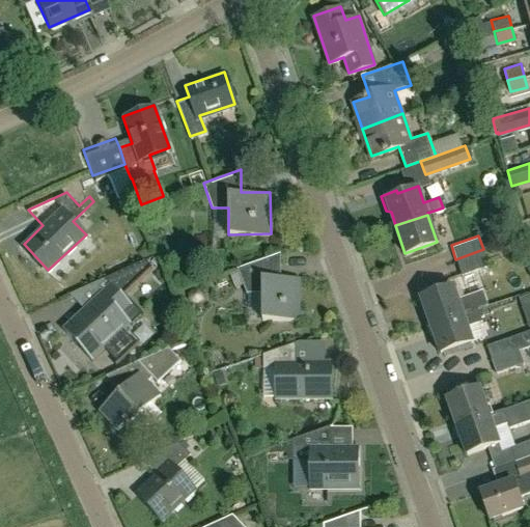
[(483,249),(455,259),(461,273),(487,262),(483,249)]
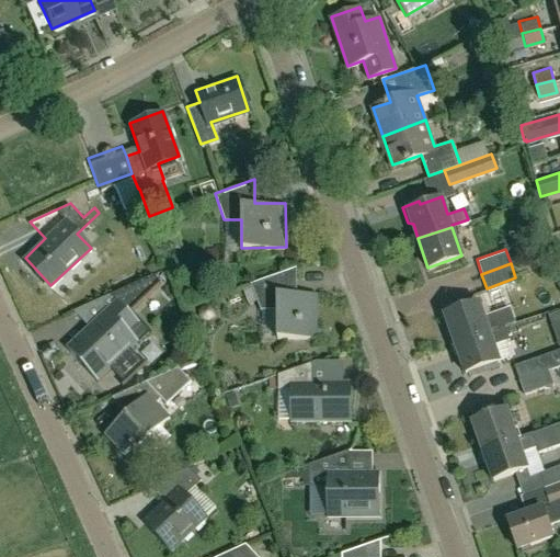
[(285,293),(286,270),(251,282),(251,283),(241,286),(248,300),(256,297),(260,308),(277,308),(277,336),(316,336),(317,292),(285,293)]
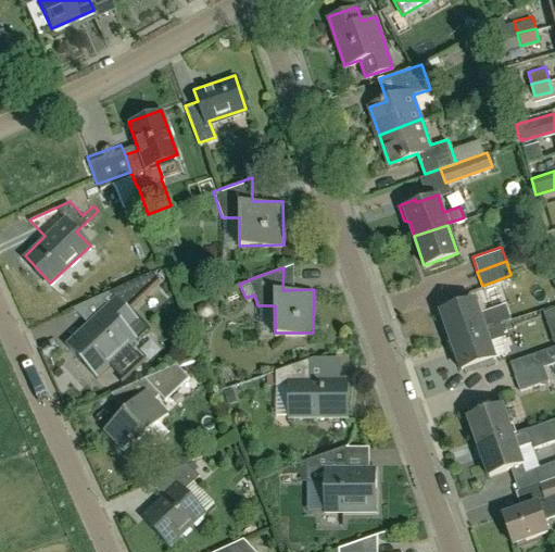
[(65,345),(96,376),(109,364),(122,378),(142,359),(128,345),(148,326),(129,306),(159,278),(151,271),(73,306),(88,323),(65,345)]
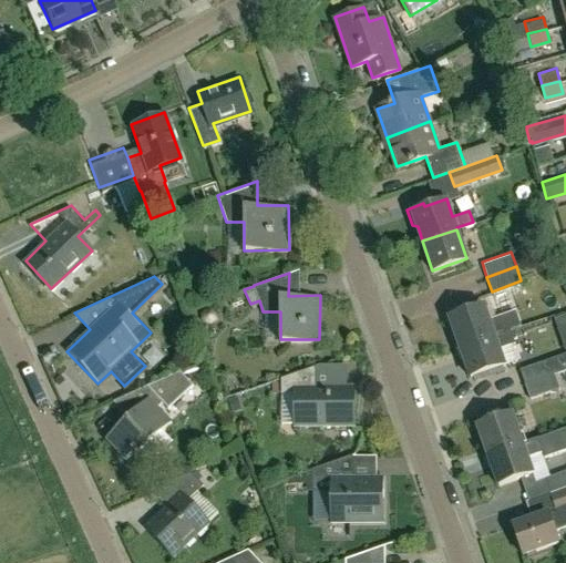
[(459,345),(508,328),(508,327),(493,333),(483,304),(449,316),(459,345)]
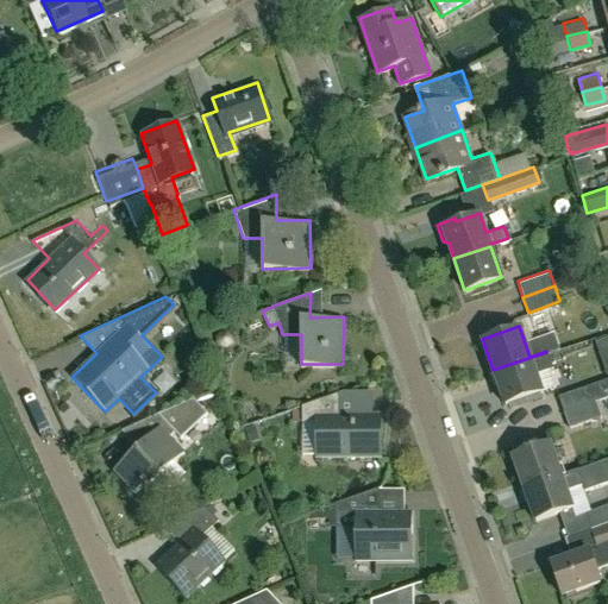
[(607,334),(594,339),(599,353),(607,350),(607,334)]
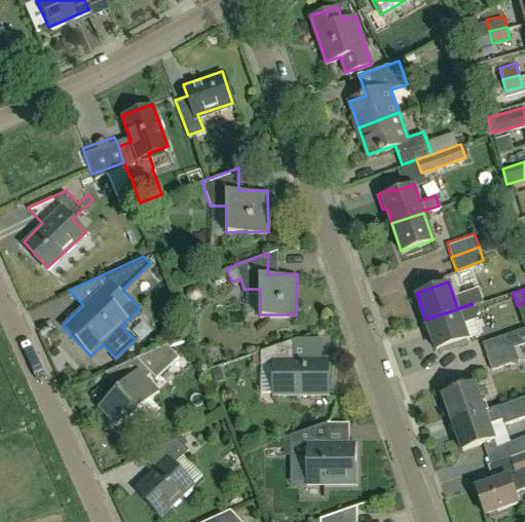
[(472,304),(425,320),(425,321),(422,322),(424,330),(428,329),(435,348),(466,337),(466,336),(478,332),(473,318),(477,315),(472,304)]
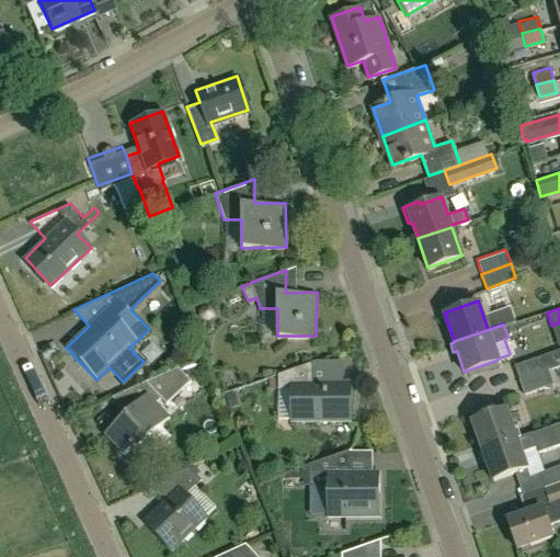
[(518,377),(548,367),(559,362),(559,347),(513,363),(518,377)]
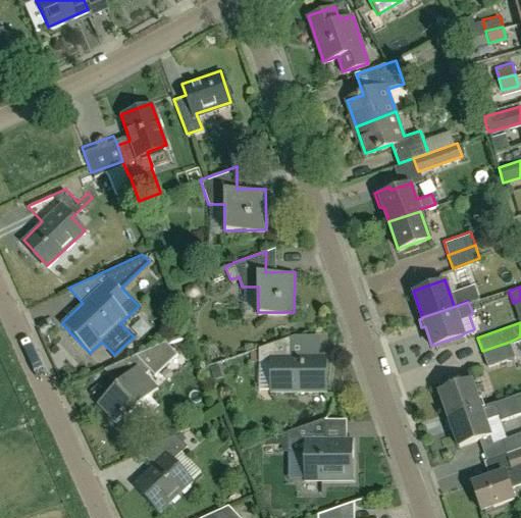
[(315,332),(295,334),(297,352),(317,350),(315,332)]
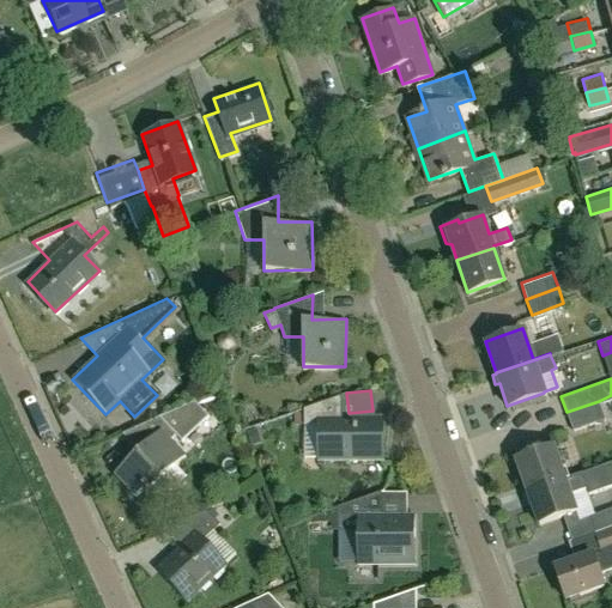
[(321,456),(379,456),(379,417),(339,417),(339,394),(302,407),(302,423),(321,423),(321,456)]
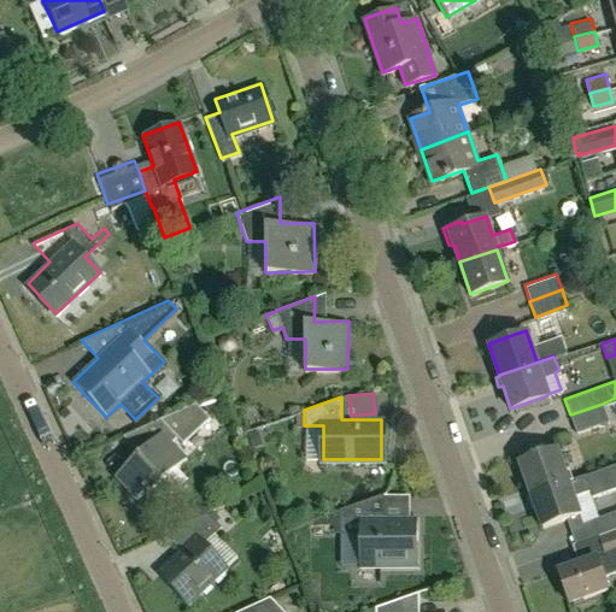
[(182,442),(210,416),(195,401),(124,433),(142,451),(115,476),(135,498),(144,490),(147,495),(187,457),(171,440),(176,435),(182,442)]
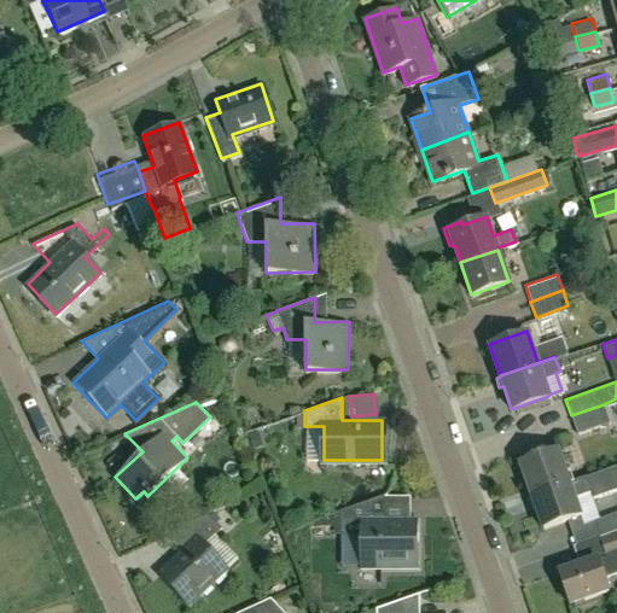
[(604,404),(571,415),(577,431),(609,420),(604,404)]
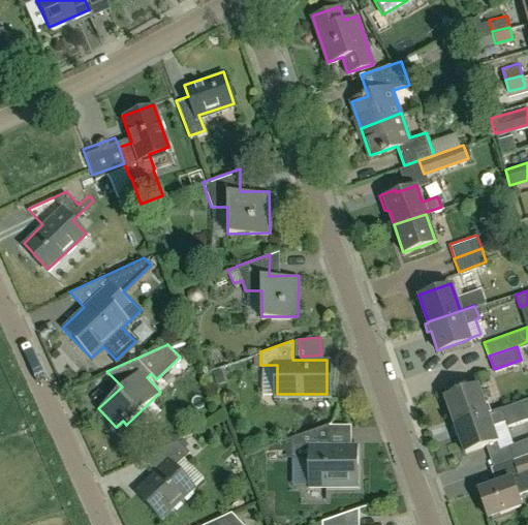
[(455,422),(527,397),(527,396),(486,410),(476,383),(444,395),(455,422)]
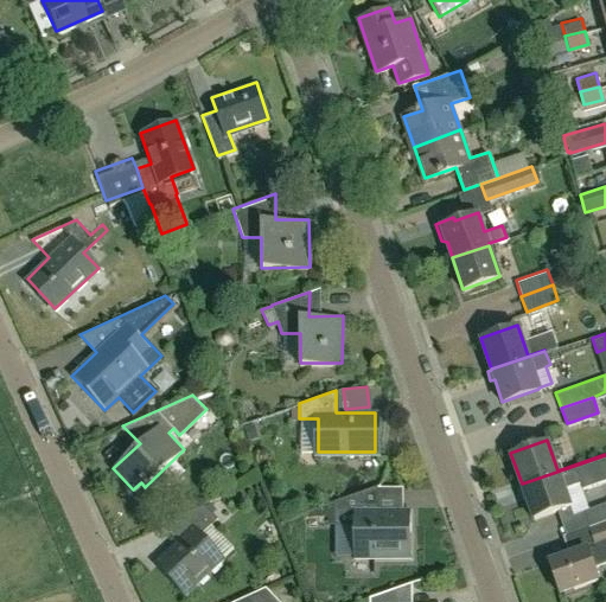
[(555,506),(568,501),(562,485),(579,479),(581,485),(605,475),(605,458),(605,455),(522,484),(533,514),(555,506)]
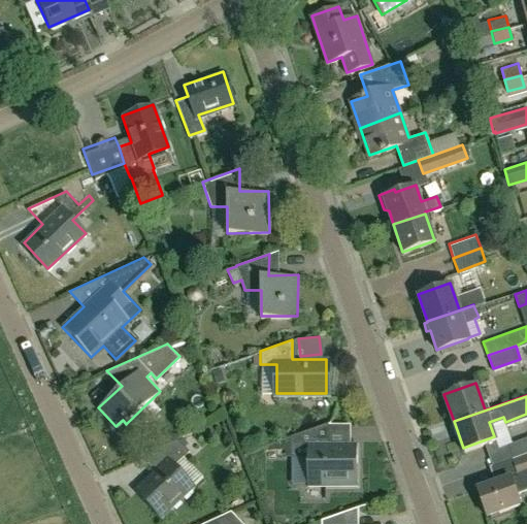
[(356,483),(357,441),(327,441),(327,421),(290,434),(290,456),(307,456),(307,483),(356,483)]
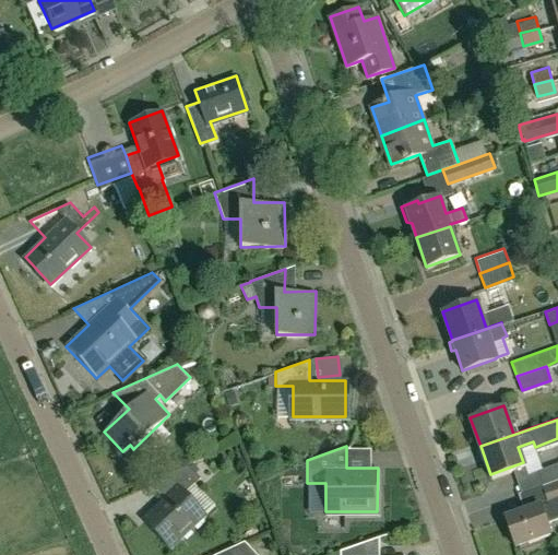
[(542,483),(557,476),(557,460),(537,469),(542,483)]
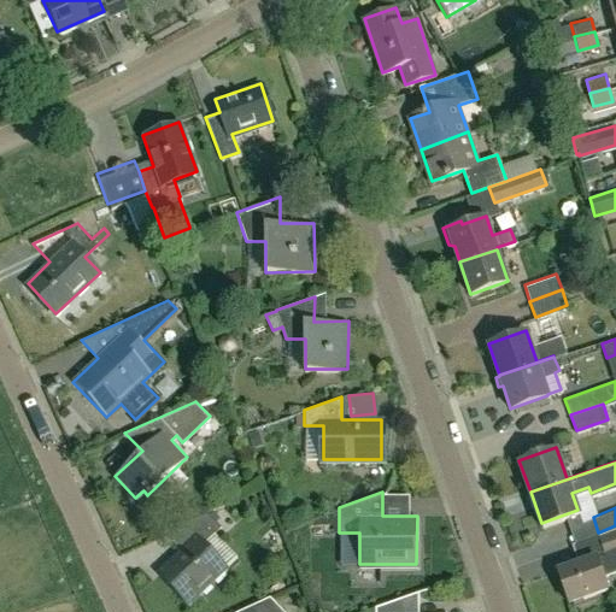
[(182,547),(157,571),(183,599),(222,562),(221,560),(200,539),(211,528),(218,522),(207,510),(165,529),(182,547)]
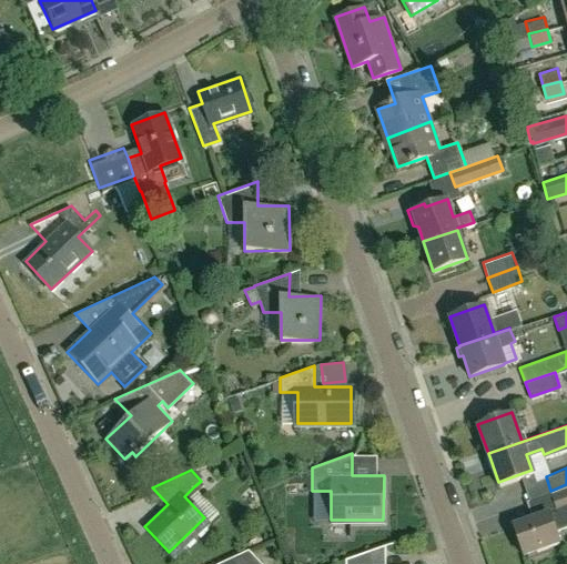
[(566,484),(528,499),(527,500),(533,516),(548,511),(555,530),(566,525),(566,484)]
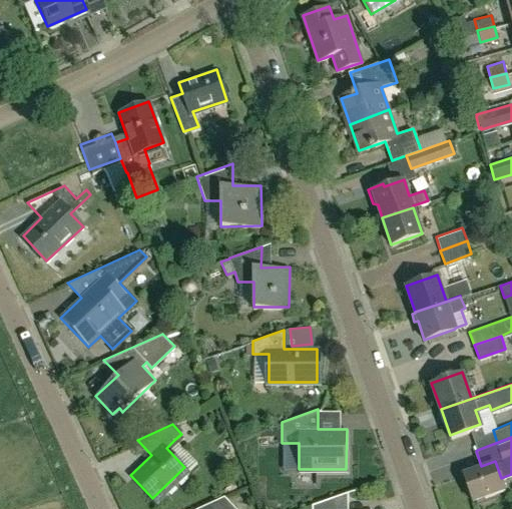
[(504,488),(501,478),(495,461),(481,466),(463,472),(472,499),(504,488)]
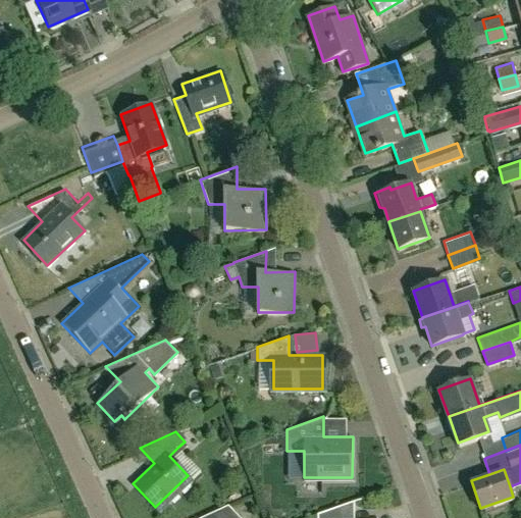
[(353,517),(353,500),(316,512),(315,517),(353,517)]
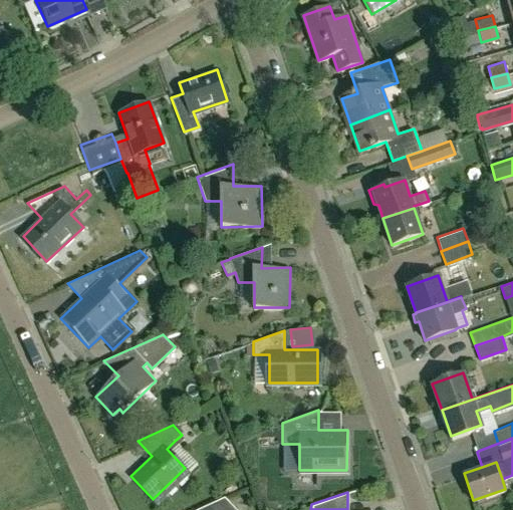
[(236,509),(237,509),(224,496),(209,503),(194,509),(236,509)]
